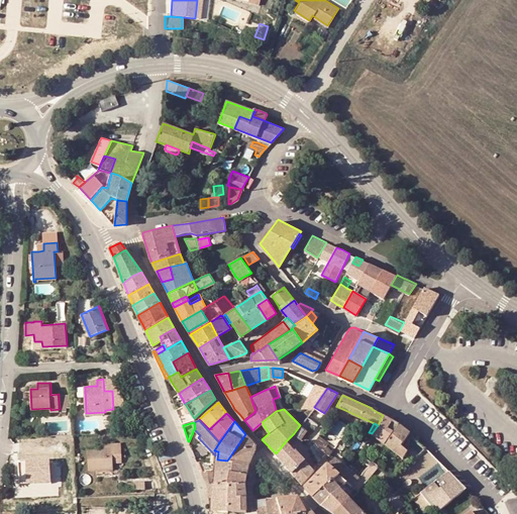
[(401,444),(410,432),(399,423),(385,443),(403,456),(408,449),(401,444)]
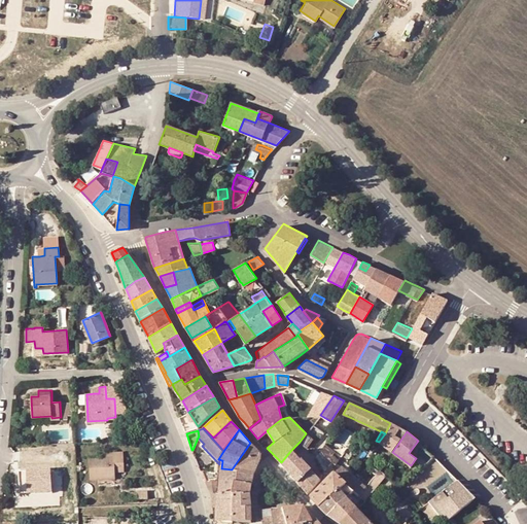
[(310,437),(306,433),(300,442),(304,444),(310,437)]
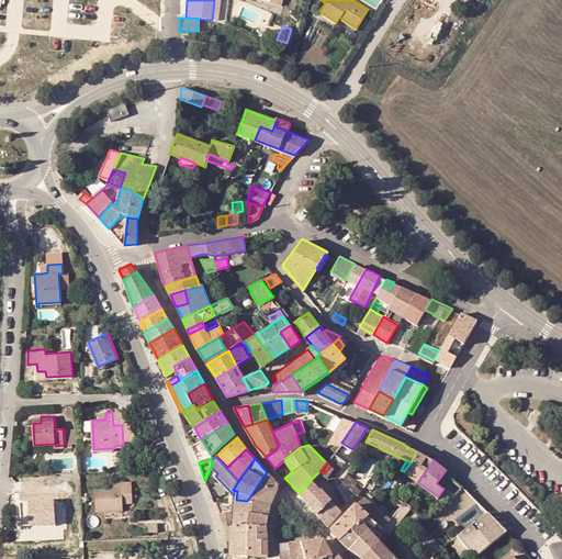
[(267,472),(247,501),(270,504),(277,492),(278,483),(267,472)]
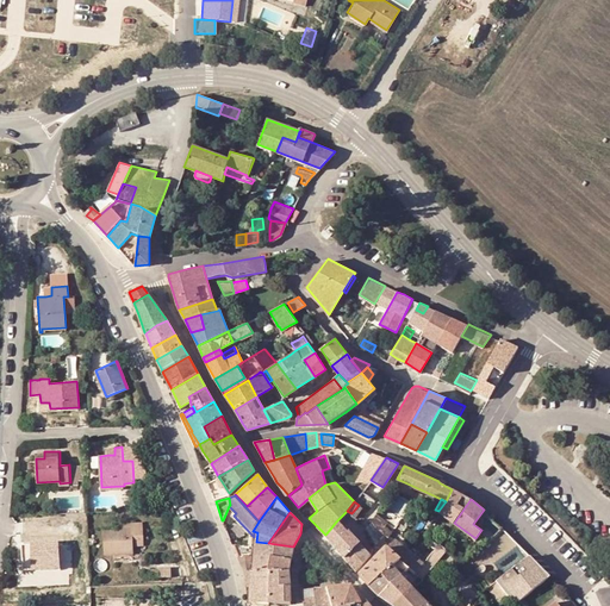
[(387,522),(375,512),(374,516),(372,519),(375,525),(387,536),(388,533),(392,530),(385,524),(387,522)]
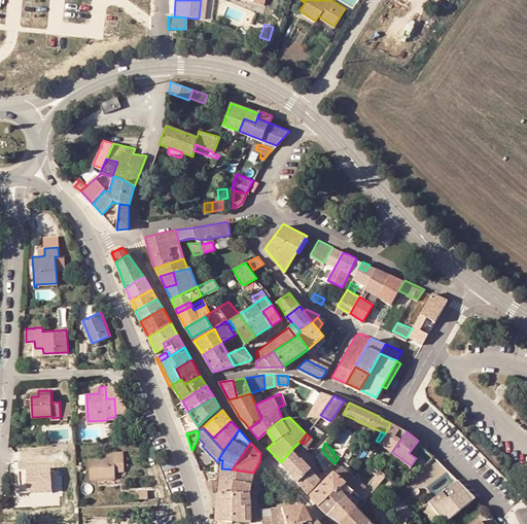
[(417,462),(421,466),(434,455),(427,449),(416,459),(417,462)]
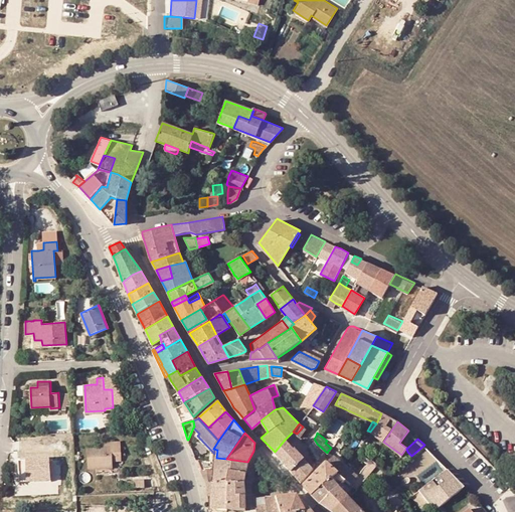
[(111,444),(104,445),(105,467),(112,466),(112,458),(111,453),(121,452),(120,440),(111,440),(111,444)]
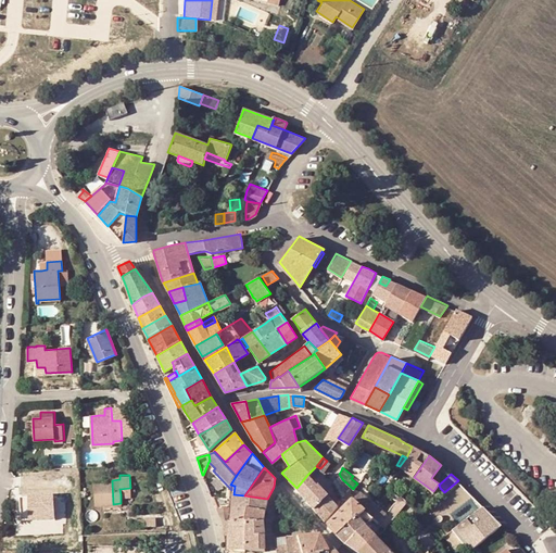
[(301,492),(307,500),(314,507),(323,500),(328,494),(318,484),(317,485),(307,475),(297,488),(301,492)]
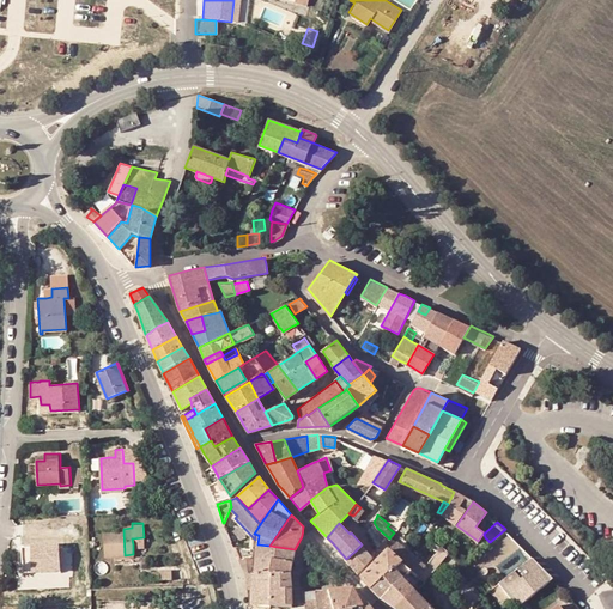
[(102,530),(103,556),(125,555),(123,529),(121,529),(102,530)]
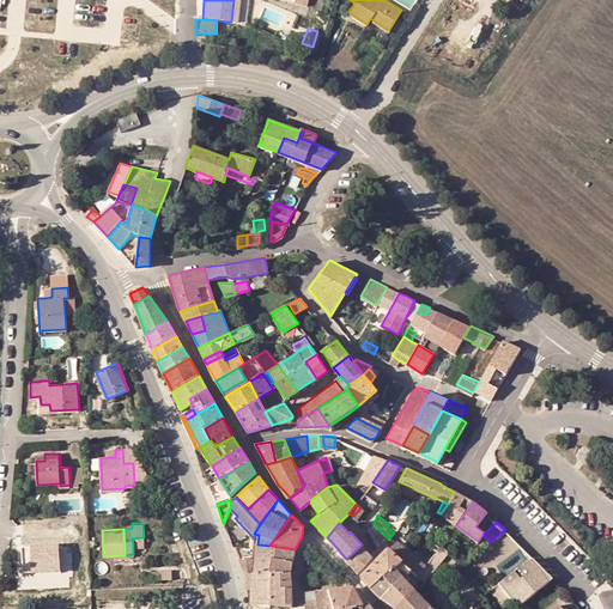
[(505,529),(490,542),(480,552),(473,558),(484,571),(521,543),(505,529)]
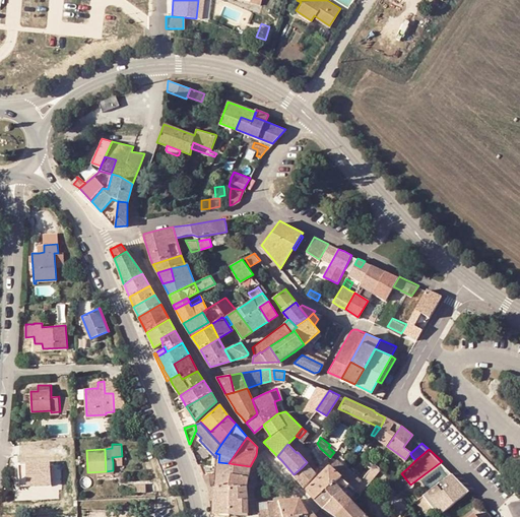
[(349,485),(353,488),(361,479),(354,474),(337,459),(329,467),(340,477),(348,485),(349,485)]
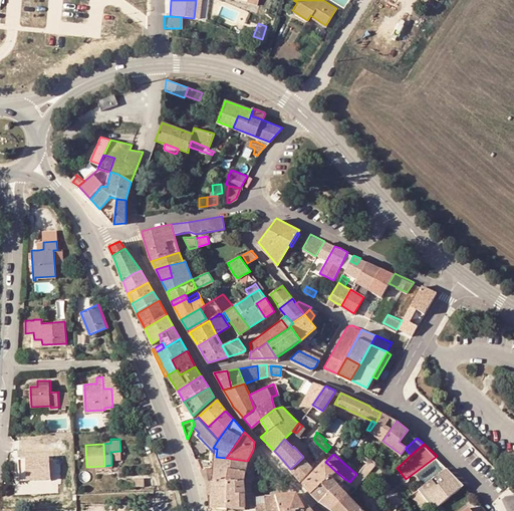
[(361,460),(365,464),(369,459),(364,455),(361,460)]
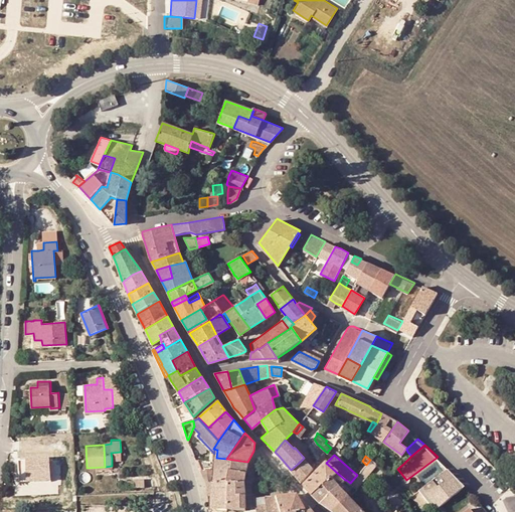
[(27,476),(27,481),(51,479),(49,458),(18,460),(19,476),(27,476)]
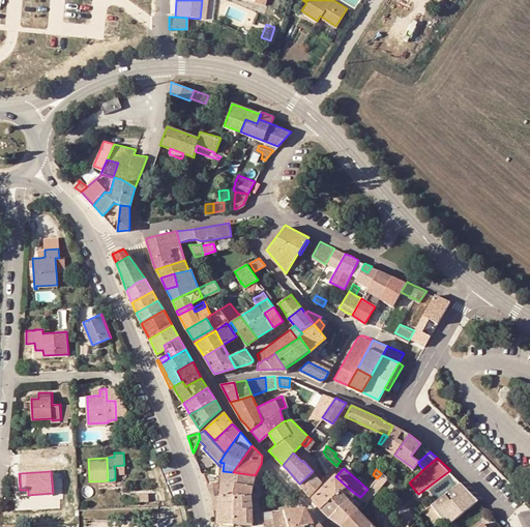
[(255,475),(233,472),(223,471),(222,481),(254,486),(255,475)]
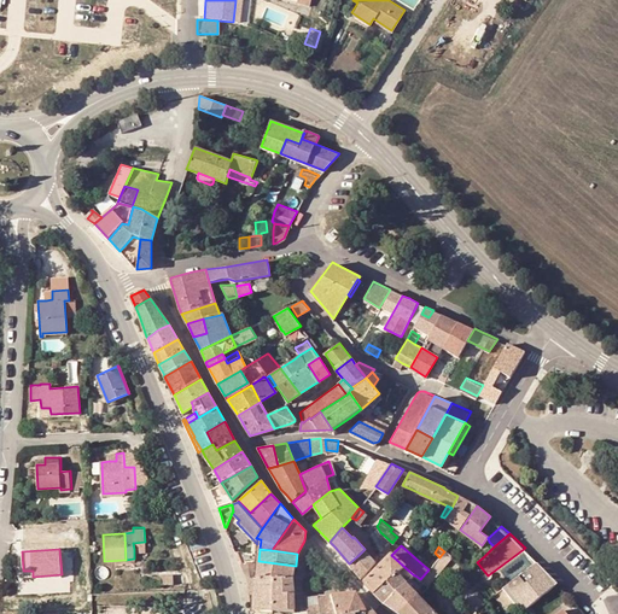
[(371,567),(375,561),(373,559),(365,549),(359,555),(371,567)]
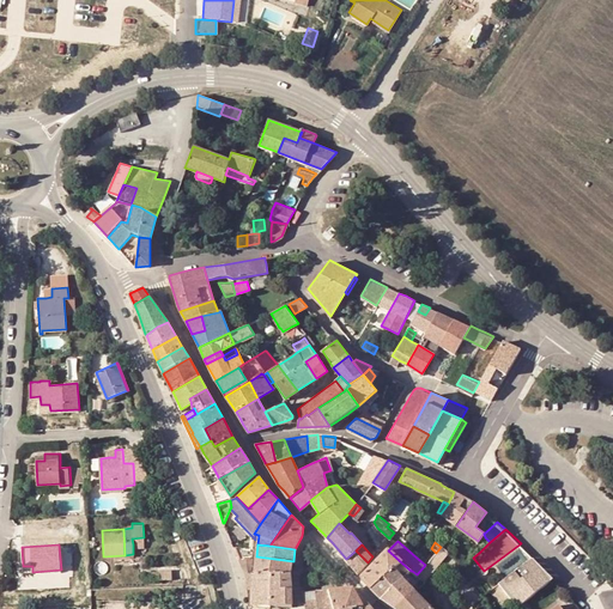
[(246,572),(252,572),(255,547),(241,546),(241,547),(236,547),(246,572)]
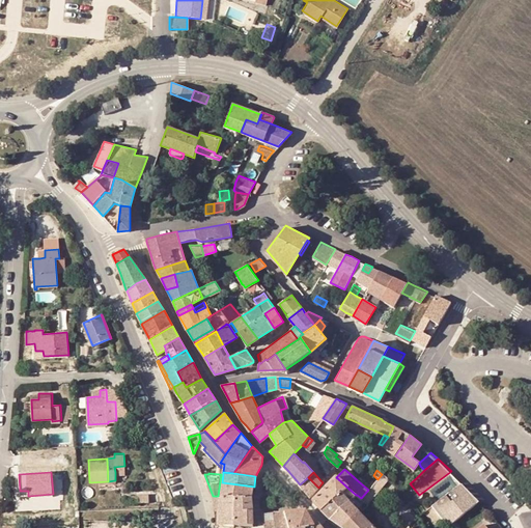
[(300,484),(309,496),(318,488),(308,477),(300,484)]
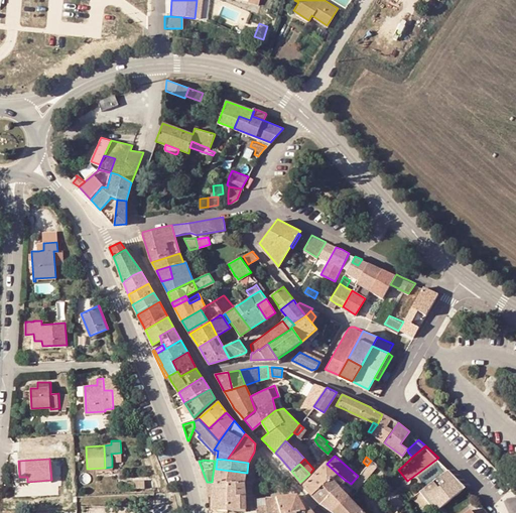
[(338,474),(327,464),(316,473),(327,483),(338,474)]
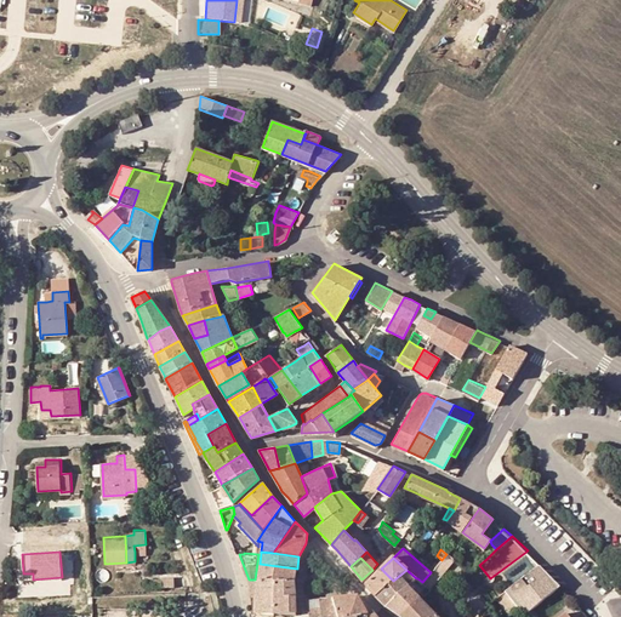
[(260,564),(258,580),(275,581),(295,581),(297,569),(260,564)]
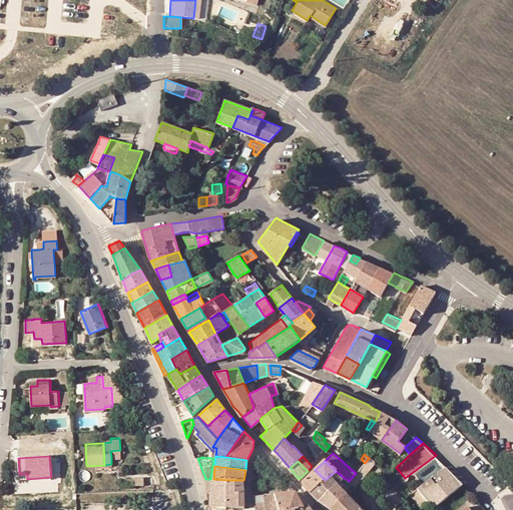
[(325,480),(315,470),(303,483),(310,491),(325,480)]
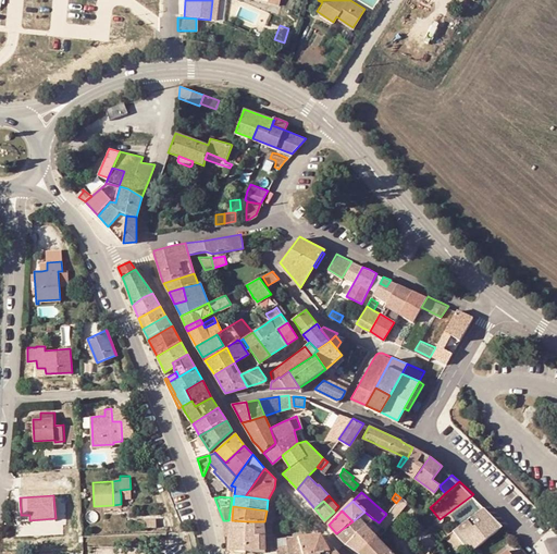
[(353,521),(336,533),(343,540),(346,542),(358,531),(366,525),(373,519),(364,512),(353,521)]
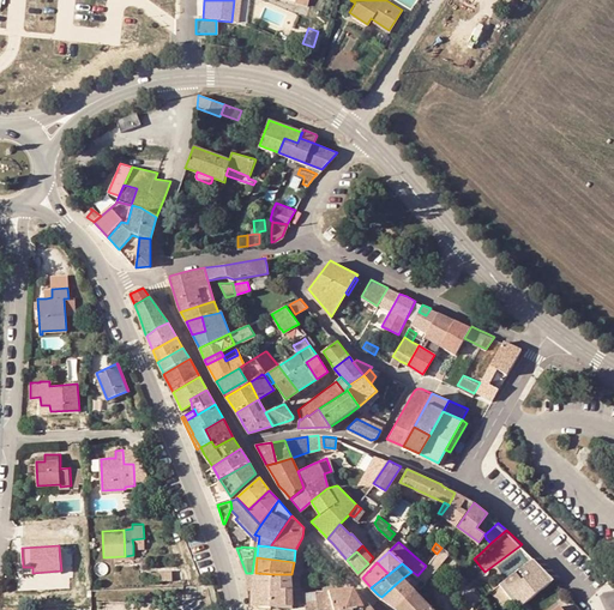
[(160,571),(160,579),(172,579),(170,568),(160,569),(160,571)]
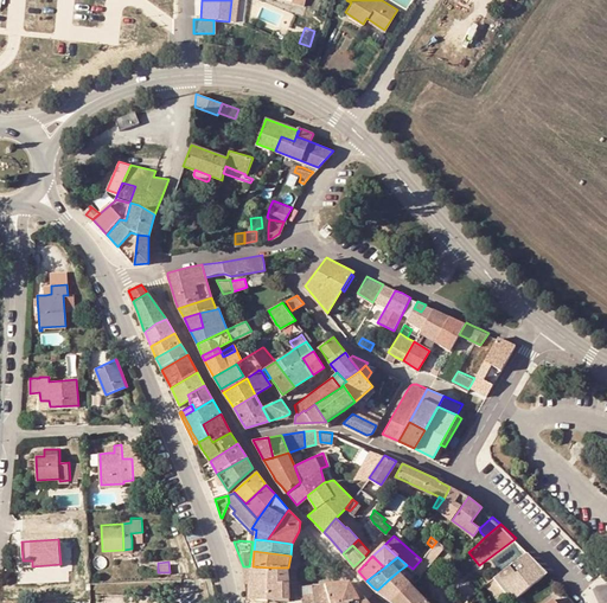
[(269,568),(253,566),(251,566),(250,598),(268,601),(268,582),(269,568)]
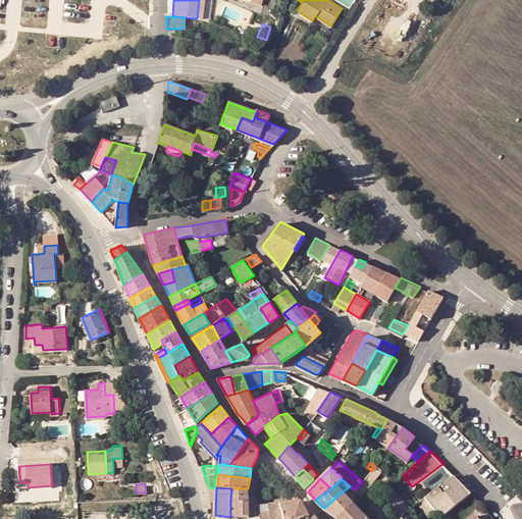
[(248,488),(231,488),(230,501),(249,502),(248,488)]
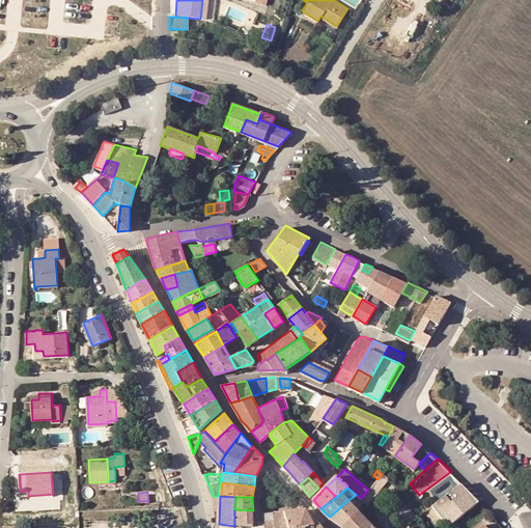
[(341,506),(330,517),(343,527),(359,511),(348,500),(341,506)]
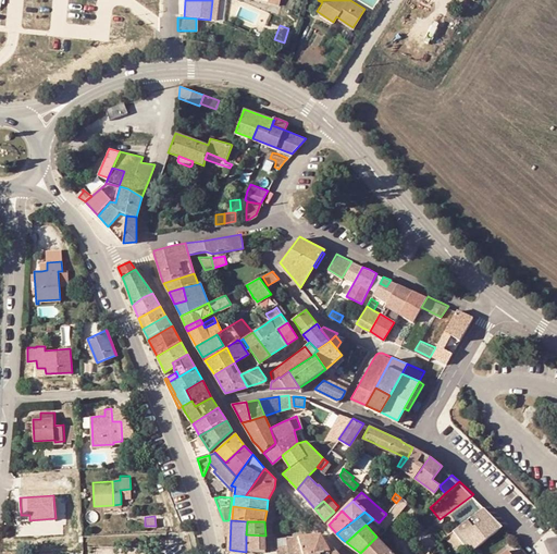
[(247,551),(267,550),(265,536),(246,534),(246,552),(247,551)]
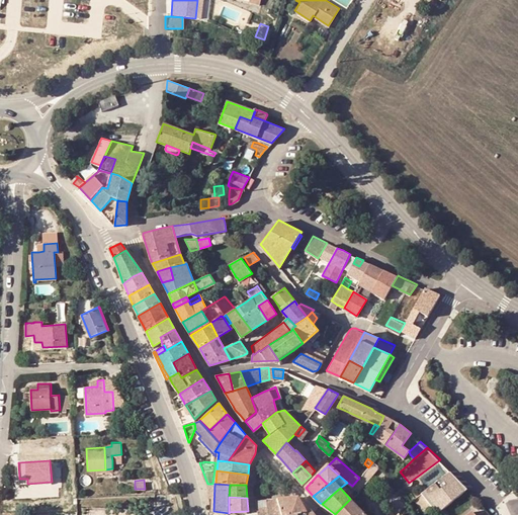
[(299,497),(278,498),(282,514),(290,514),(308,512),(308,511),(299,497)]
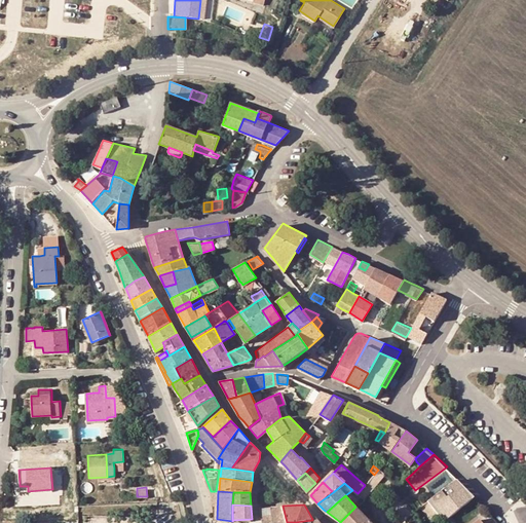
[(287,522),(283,506),(261,507),(263,522),(287,522)]
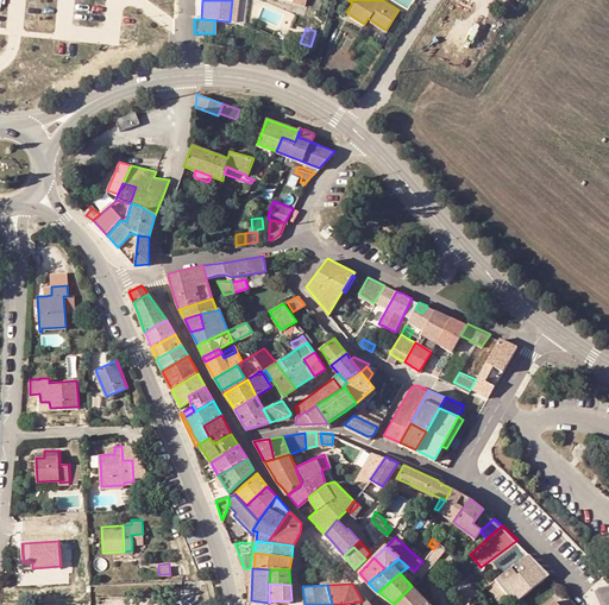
[(429,604),(412,586),(394,604),(395,604),(429,604)]
